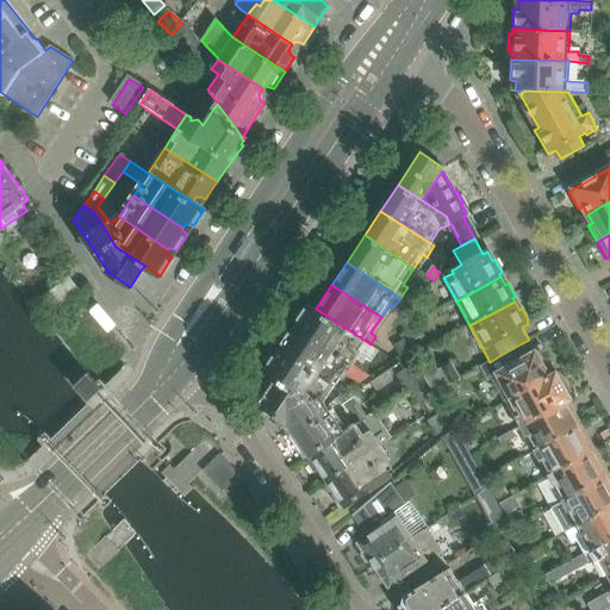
[(312,306),(297,329),(359,369),(360,368),(366,359),(371,362),(379,350),(371,344),(316,309),(312,306)]
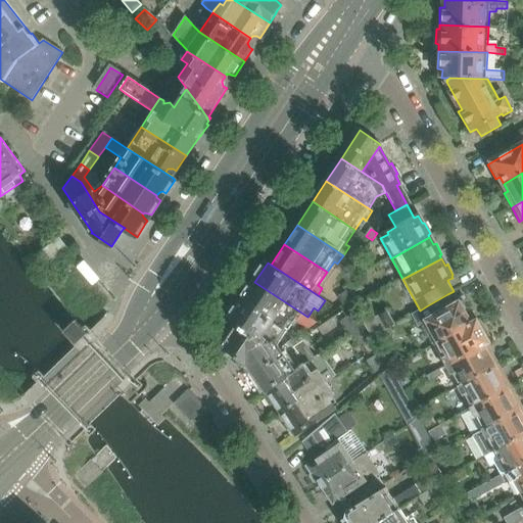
[(351,281),(345,287),(354,295),(360,289),(351,281)]
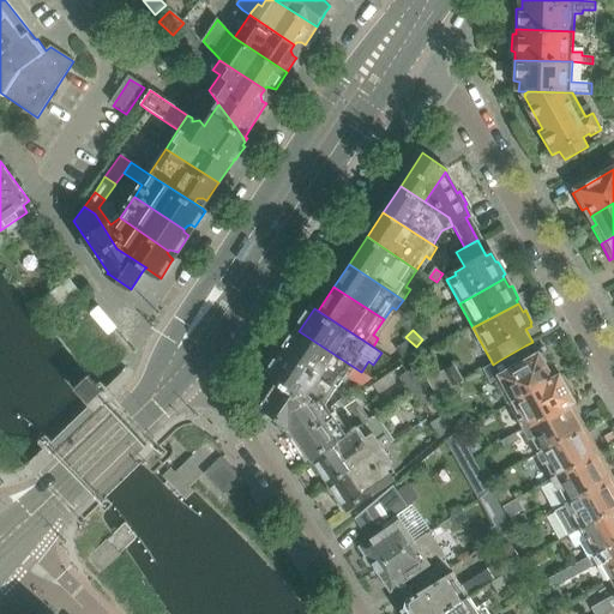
[(362,371),(361,372),(299,331),(284,353),(339,390),(343,384),(350,389),(355,381),(362,386),(363,384),(366,385),(367,383),(368,381),(369,381),(371,380),(372,380),(373,378),(362,371)]
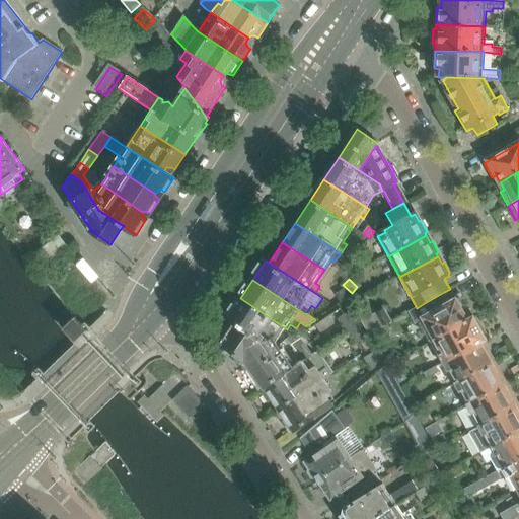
[(335,295),(340,303),(348,297),(343,289),(335,295)]
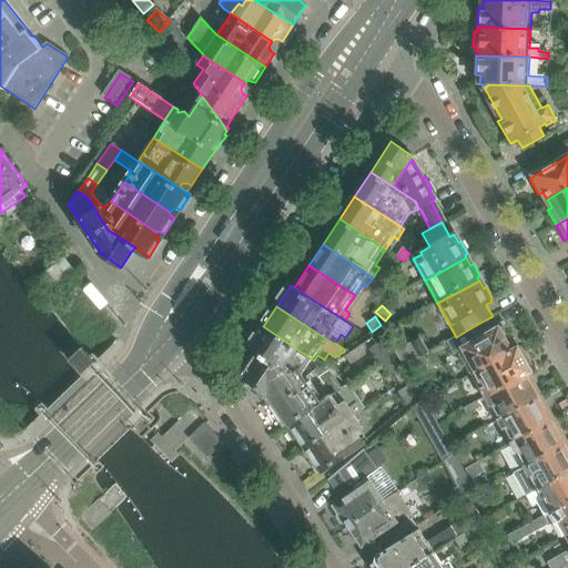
[(503,326),(493,332),(486,320),(463,333),(469,345),(460,350),(473,373),(515,350),(503,326)]
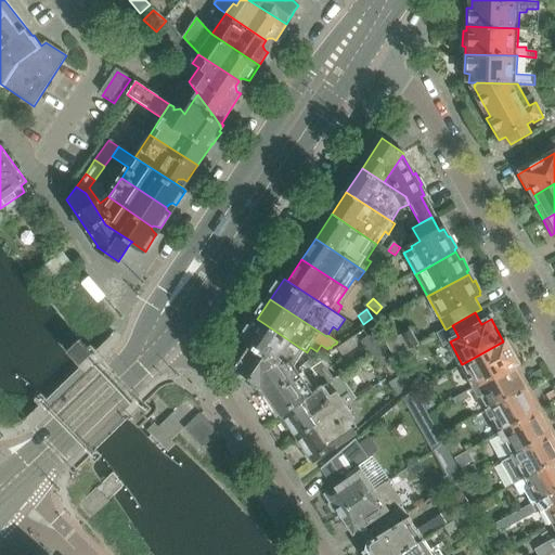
[(293,374),(296,370),(307,352),(257,319),(243,339),(256,348),(293,374)]
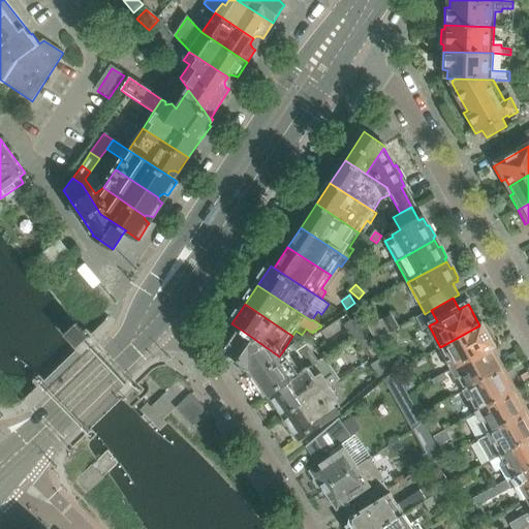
[(391,314),(367,328),(375,342),(399,329),(391,314)]
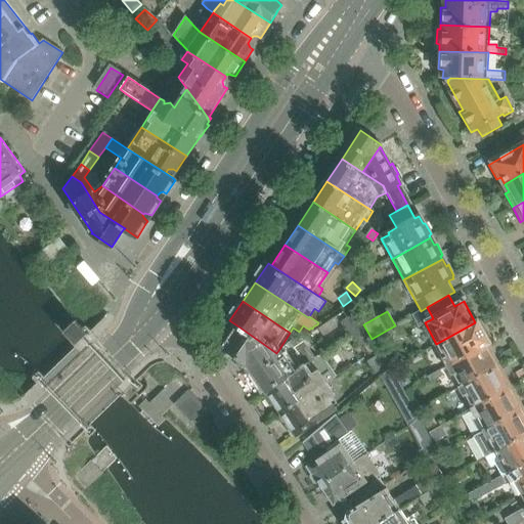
[(350,336),(361,329),(352,314),(341,322),(350,336)]
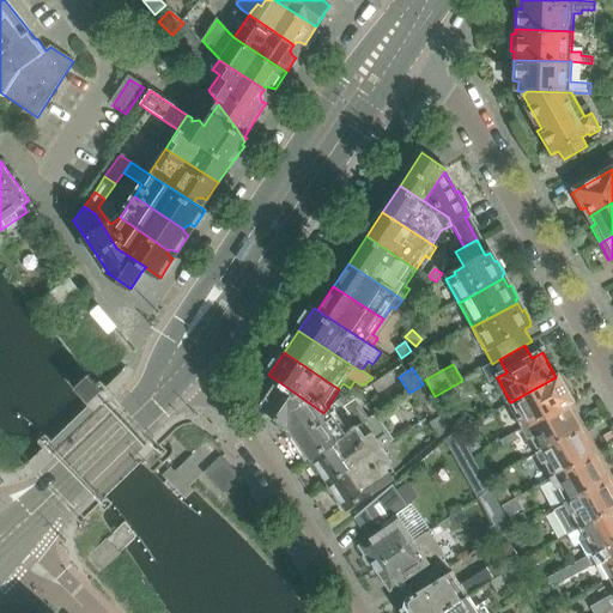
[(96,384),(96,383),(93,383),(87,375),(86,375),(85,375),(85,376),(73,388),(73,389),(82,398),(82,399),(89,406),(103,392),(96,384)]
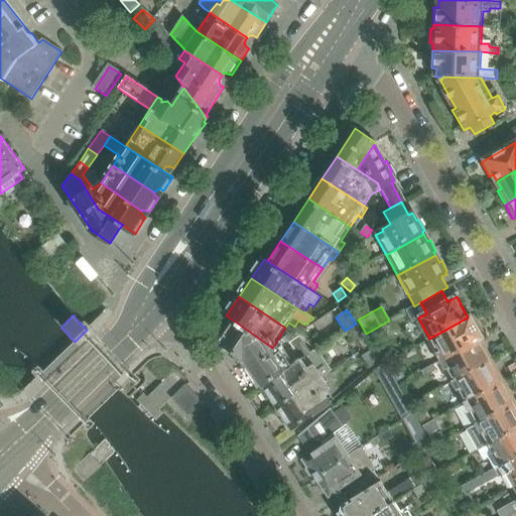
[(319,332),(333,323),(329,315),(314,325),(319,332)]
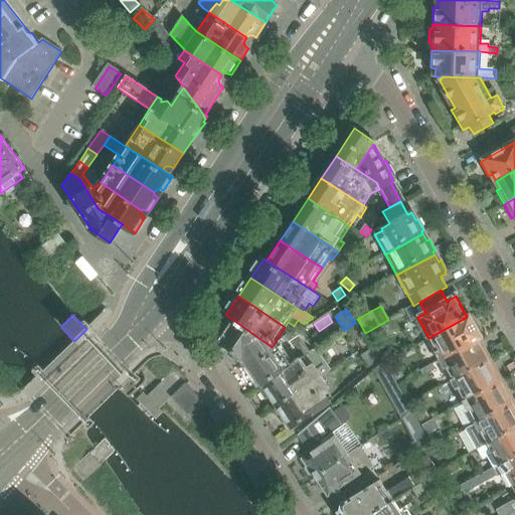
[(481,337),(469,317),(469,316),(467,317),(428,338),(441,360),(476,340),(481,337)]
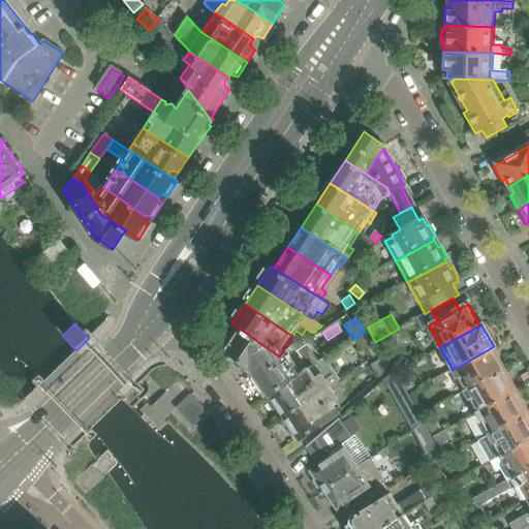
[(282,352),(279,356),(244,332),(229,353),(250,367),(251,367),(270,395),(319,362),(306,341),(302,343),(302,342),(297,345),(296,344),(282,352)]
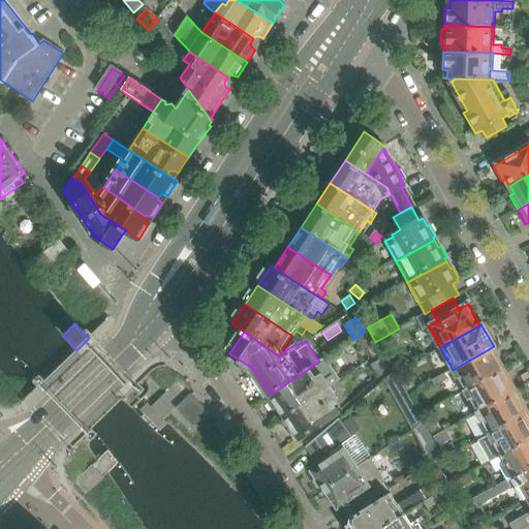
[(374,358),(380,353),(365,332),(353,339),(362,352),(368,348),(374,358)]
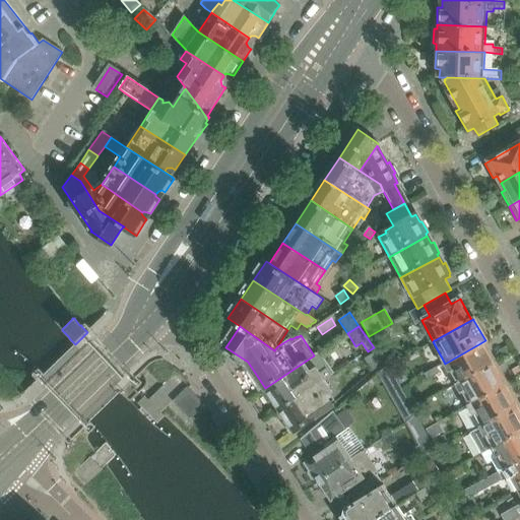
[(489,352),(484,351),(480,343),(445,364),(457,384),(492,365),(492,363),(493,360),(489,352)]
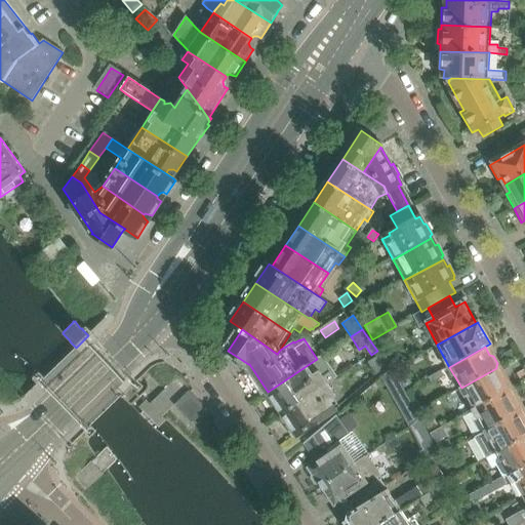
[(325,385),(337,376),(323,355),(317,359),(268,392),(265,394),(273,407),(276,405),(282,414),(326,385),(325,385)]
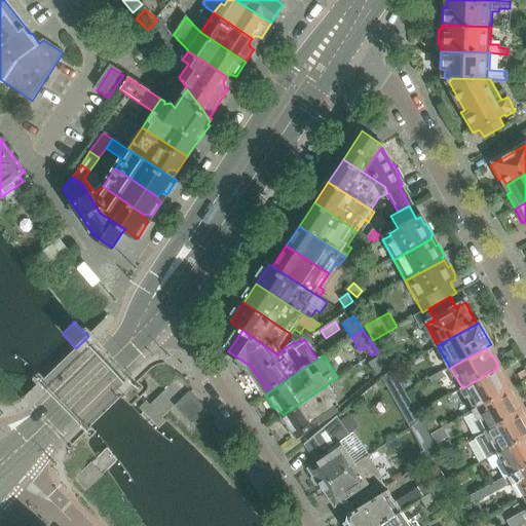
[(381,373),(383,362),(380,355),(369,363),(377,376),(381,373)]
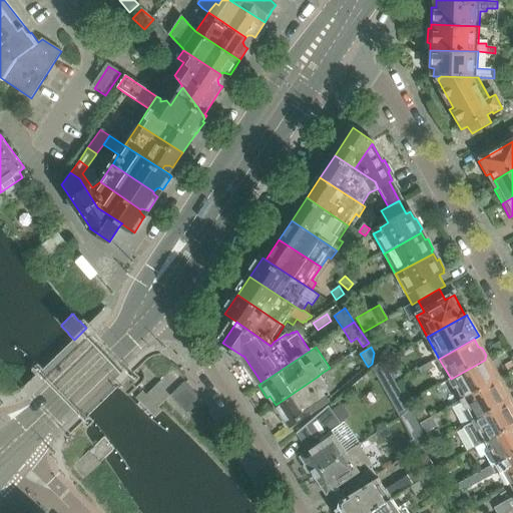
[(375,367),(374,371),(381,383),(392,376),(382,360),(375,367)]
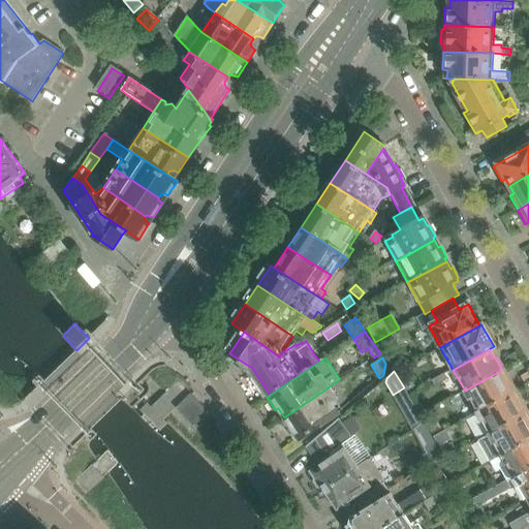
[(508,380),(505,379),(500,371),(465,391),(471,402),(476,412),(512,393),(511,391),(512,389),(508,380)]
